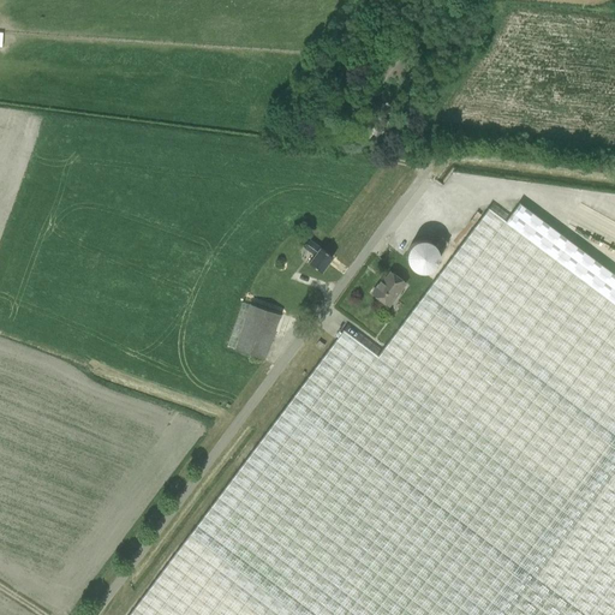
[(360,97),(336,83),(332,89),(357,105),(360,97)]
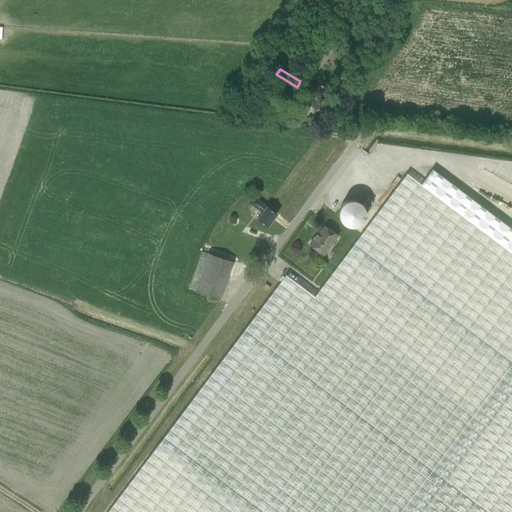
[(280,283),(160,443),(107,511),(511,511),(511,228),(511,229),(432,170),(421,184),(407,174),(320,287),(313,296),(285,275),(280,283)]
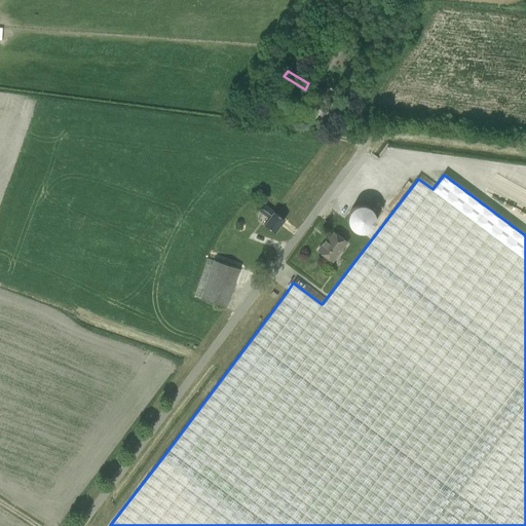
[(376,203),(372,210),(374,213),(376,217),(382,208),(376,203)]
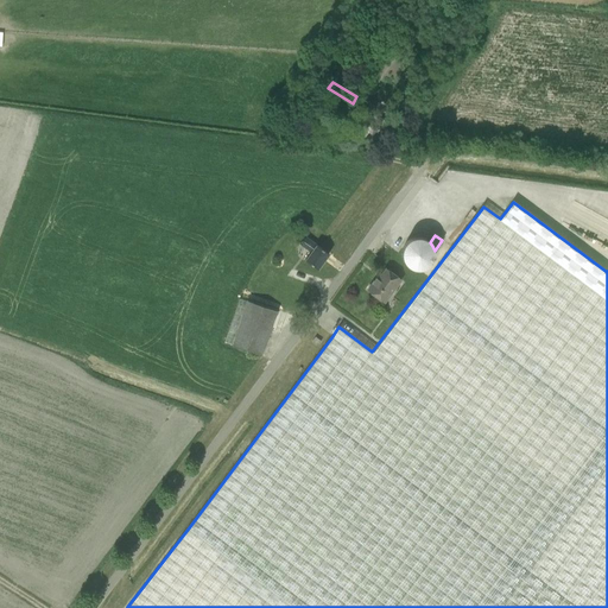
[(329,253),(317,244),(306,236),(301,245),(311,252),(305,259),(318,268),(329,253)]
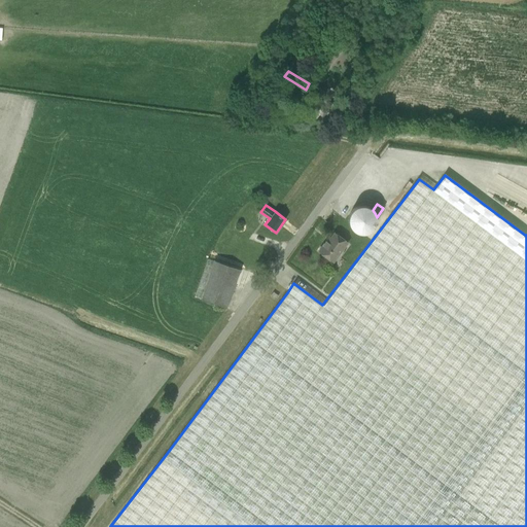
[(329,237),(319,251),(334,261),(348,242),(336,234),(331,238),(329,237)]
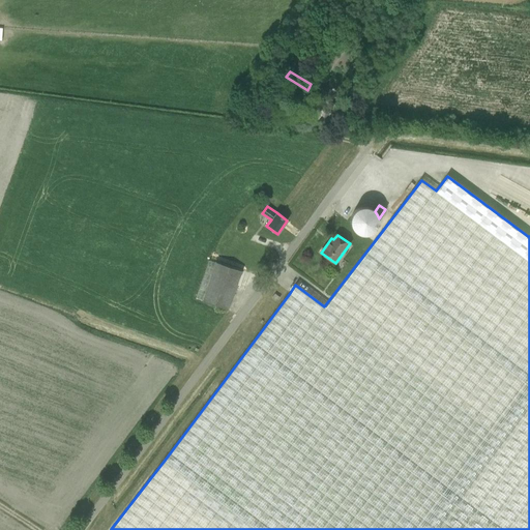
[(215,262),(202,300),(228,308),(241,271),(215,262)]
